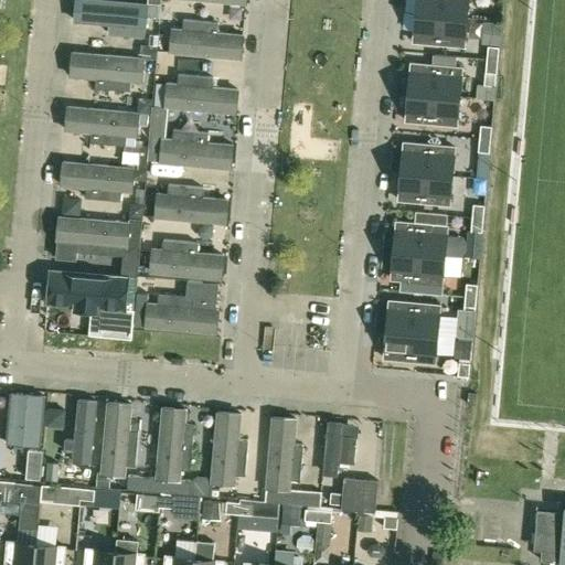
[(77,0),(76,19),(146,23),(148,1),(134,0),(77,0)]
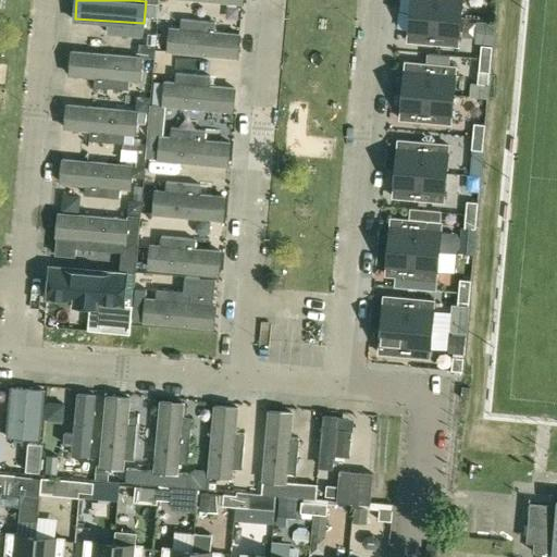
[(411,0),(410,12),(460,17),(470,17),(471,1),(461,1),(461,0),(411,0)]
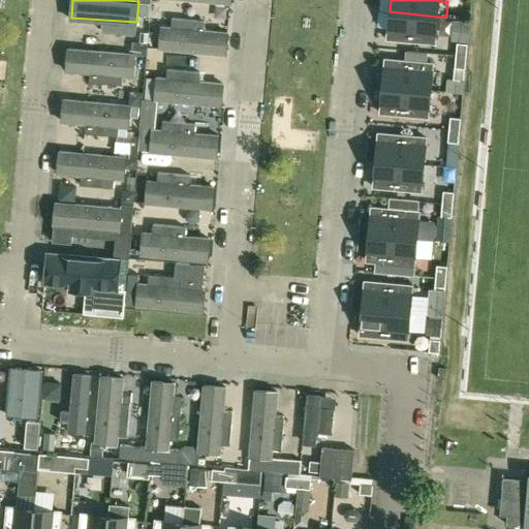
[(437,17),(390,11),(387,38),(435,43),(437,17)]
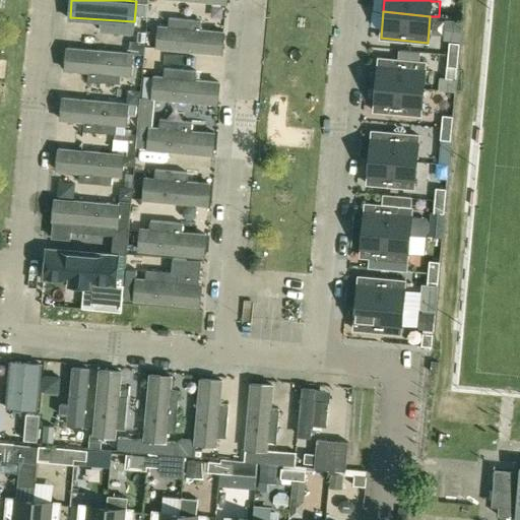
[(448,19),(446,42),(450,42),(460,43),(462,20),(448,19)]
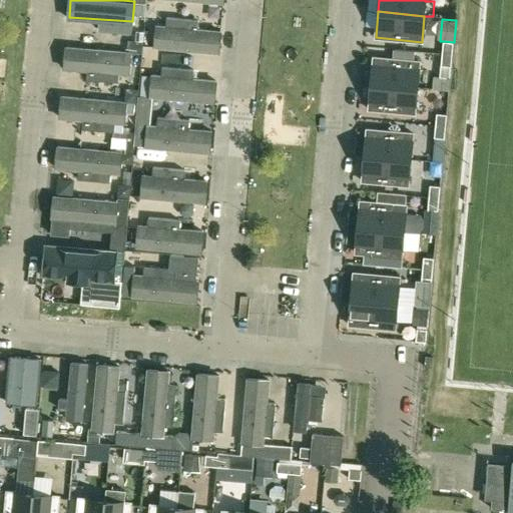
[(156,23),(155,45),(218,50),(220,28),(156,23)]
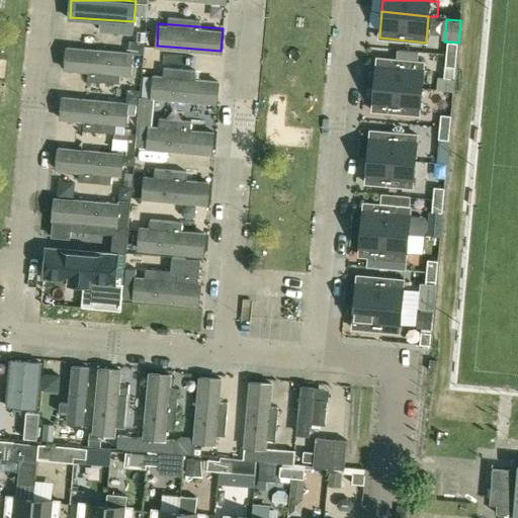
[(446,55),(457,55),(458,42),(448,41),(446,55)]
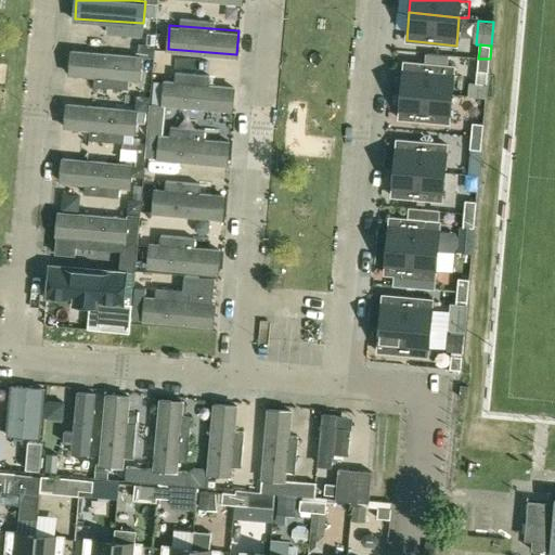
[(72,49),(69,73),(139,78),(141,54),(72,49)]
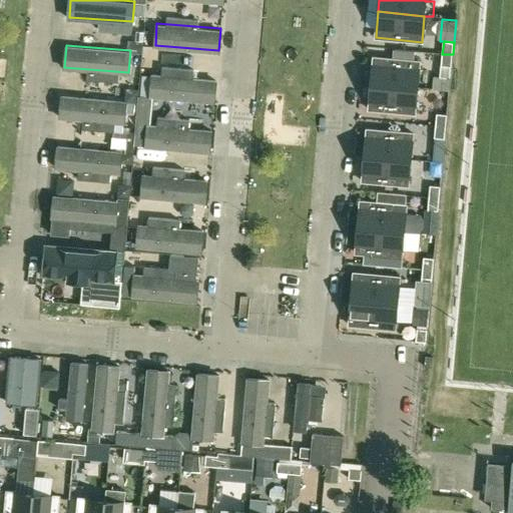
[(374,57),(372,83),(417,87),(420,61),(414,61),(415,51),(393,49),(392,59),(374,57)]
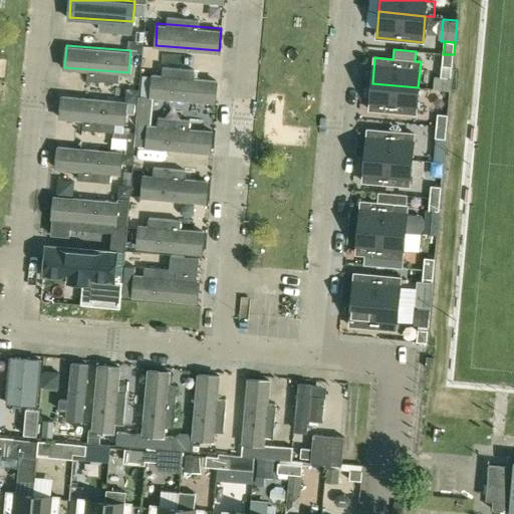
[(454,54),(443,54),(441,76),(452,77),(454,54)]
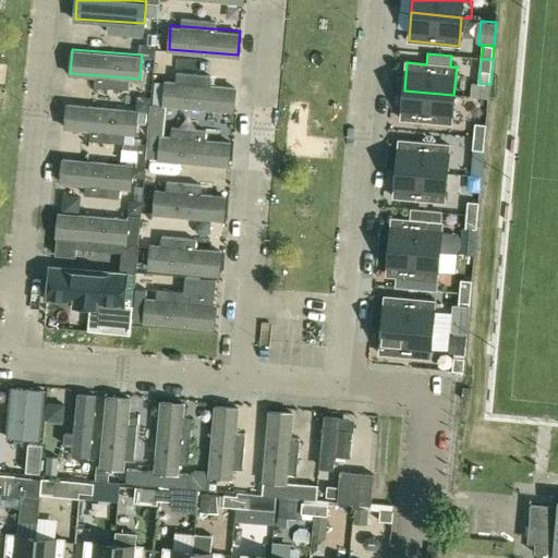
[(166,77),(162,104),(233,109),(235,84),(166,77)]
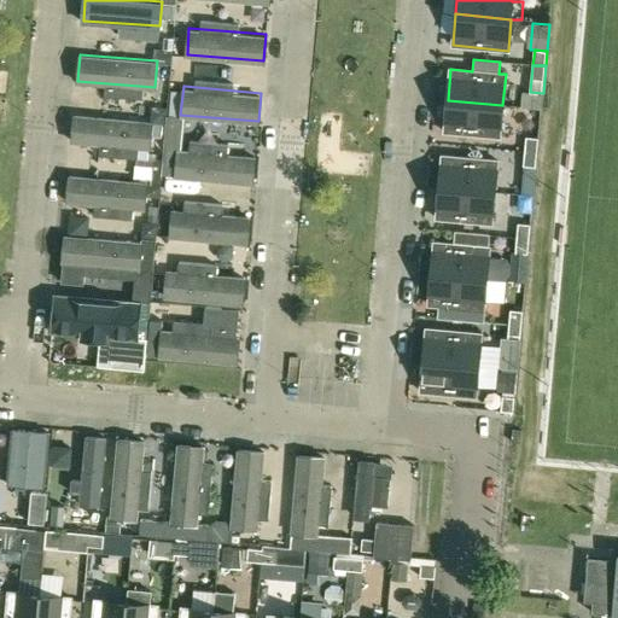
[(448,100),(444,132),(500,136),(502,105),(448,100)]
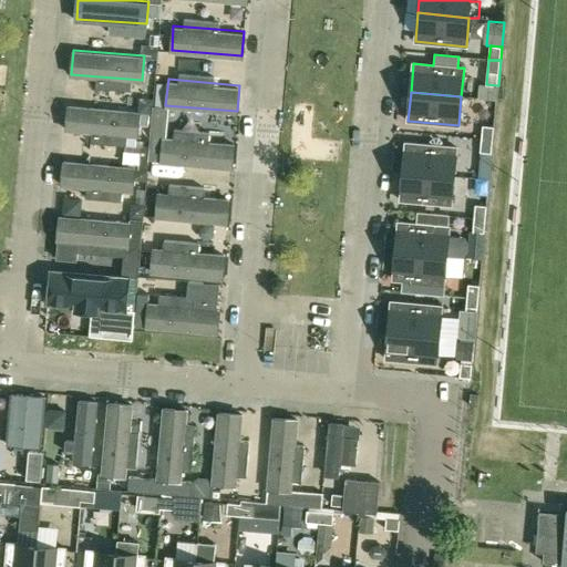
[(65,129),(137,134),(140,111),(68,104),(65,129)]
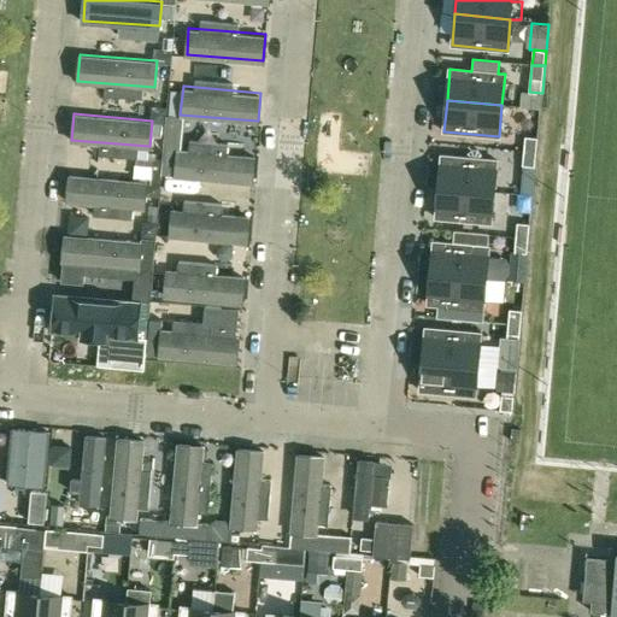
[(526,133),(526,136),(524,151),(536,152),(538,134),(526,133)]
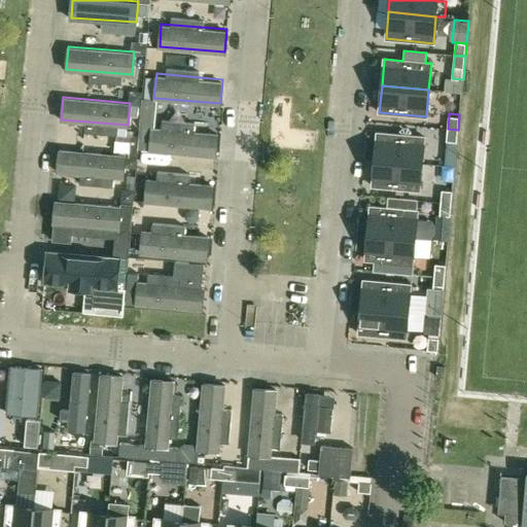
[(151,126),(149,148),(217,155),(219,132),(151,126)]
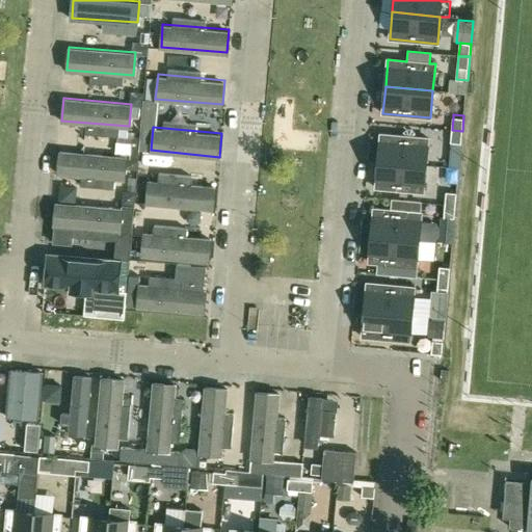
[(459,167),(461,143),(462,131),(452,130),(451,142),(448,166),(459,167)]
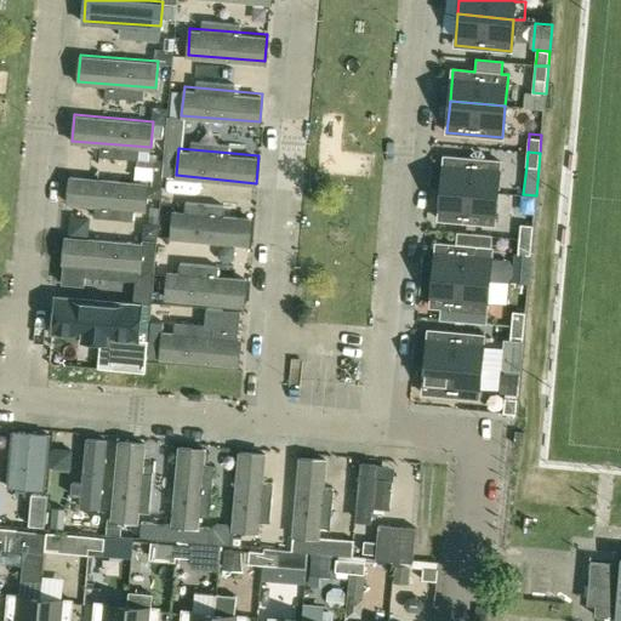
[(444,157),(442,188),(497,193),(500,161),(444,157)]
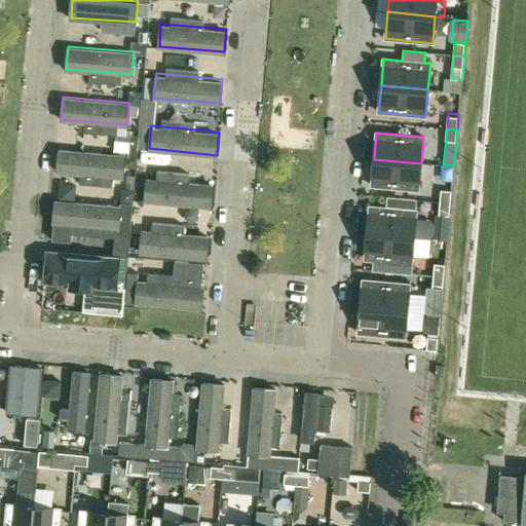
[(57,170),(121,177),(123,155),(59,148),(57,170)]
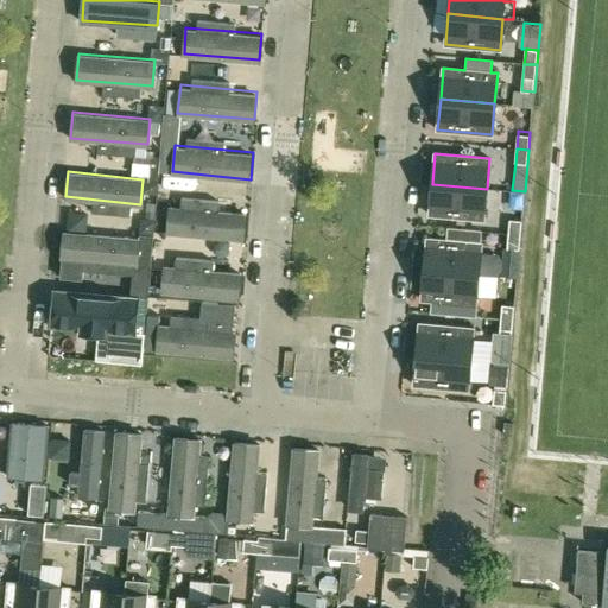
[(487,189),(432,184),(430,215),(485,220),(487,189)]
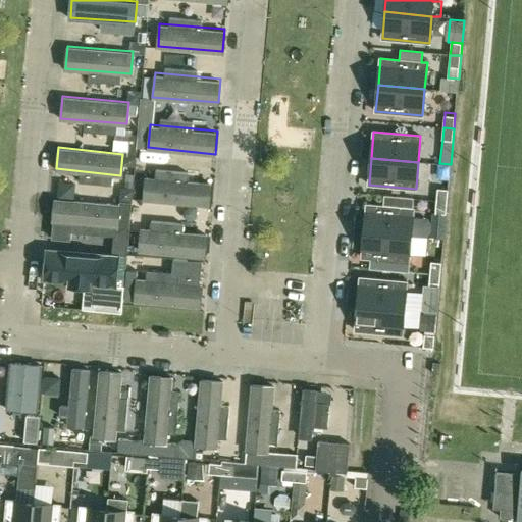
[(146,175),(144,198),(210,204),(212,181),(146,175)]
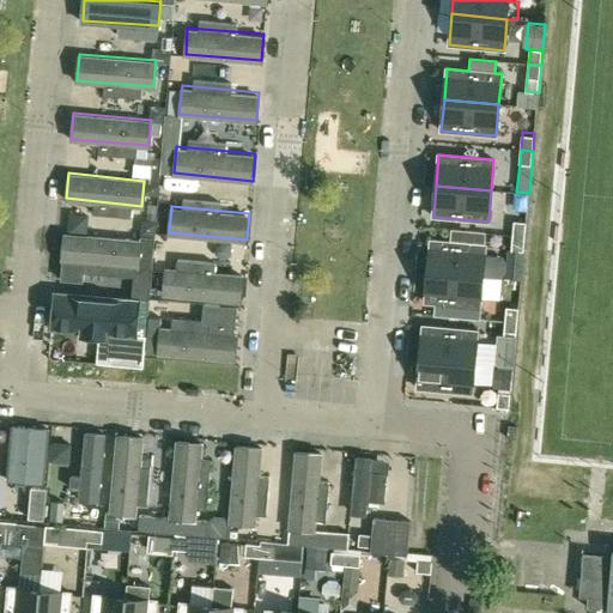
[(514,222),(513,236),(525,237),(526,223),(514,222)]
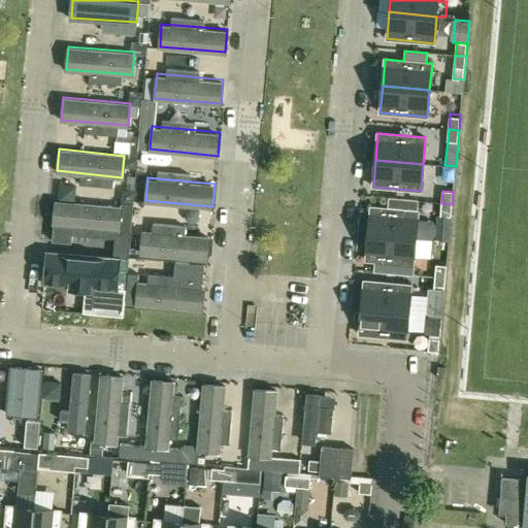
[(56,201),(54,232),(118,237),(120,205),(56,201)]
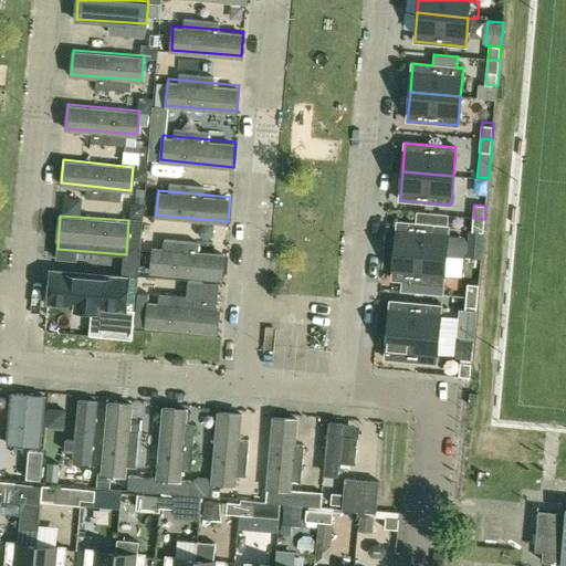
[(481,258),(483,232),(484,219),(473,218),(472,231),(469,231),(467,257),(481,258)]
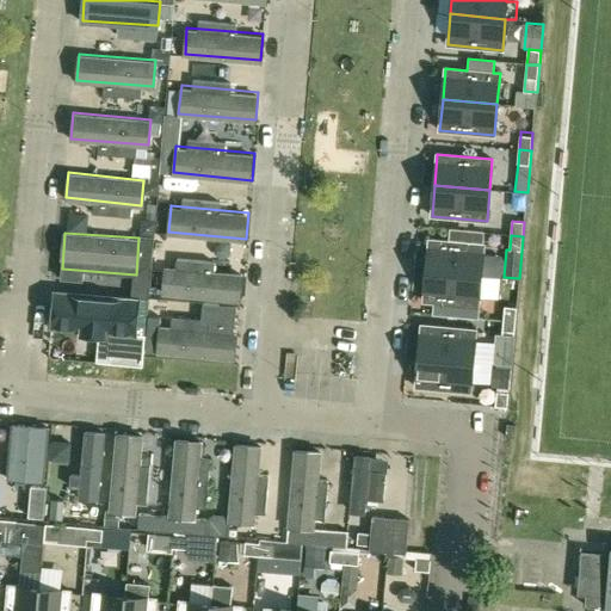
[(430,239),(426,270),(481,276),(485,245),(430,239)]
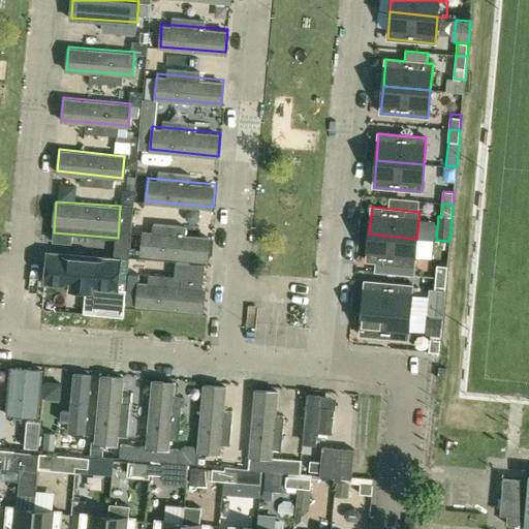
[(143,228),(141,253),(208,258),(210,234),(143,228)]
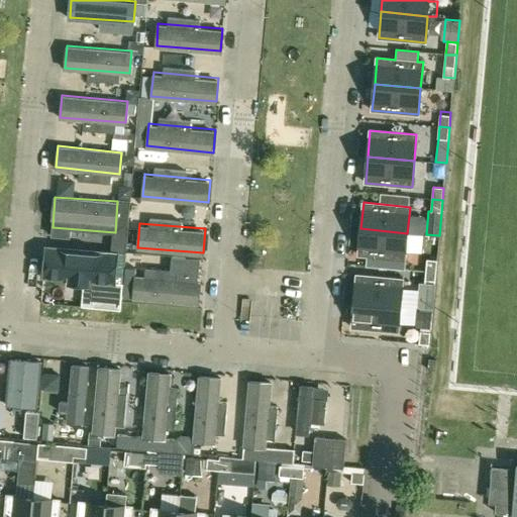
[(405,260),(407,233),(360,228),(358,254),(405,260)]
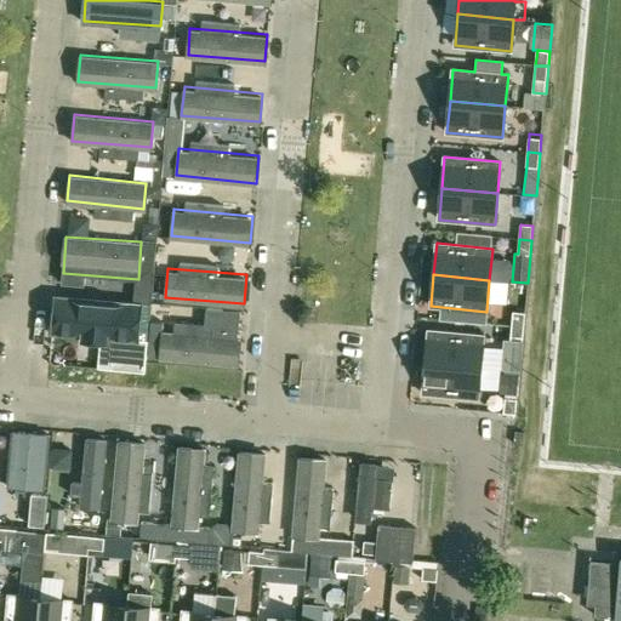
[(56,328),(137,335),(140,303),(58,296),(56,328)]
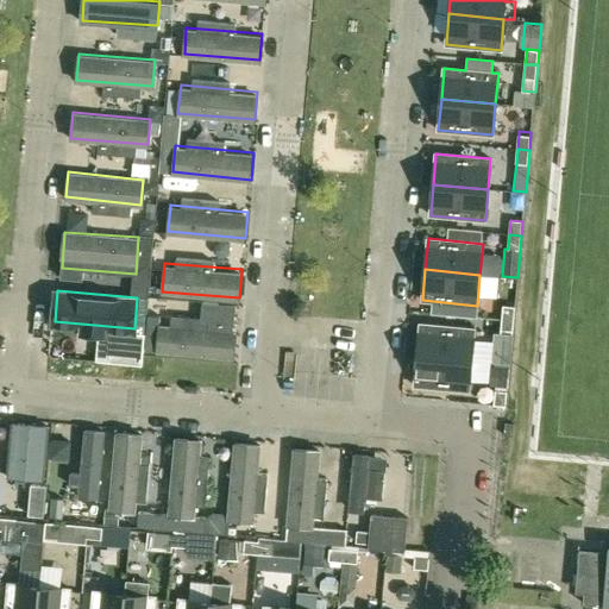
[(503,306),(502,320),(514,320),(515,306),(503,306)]
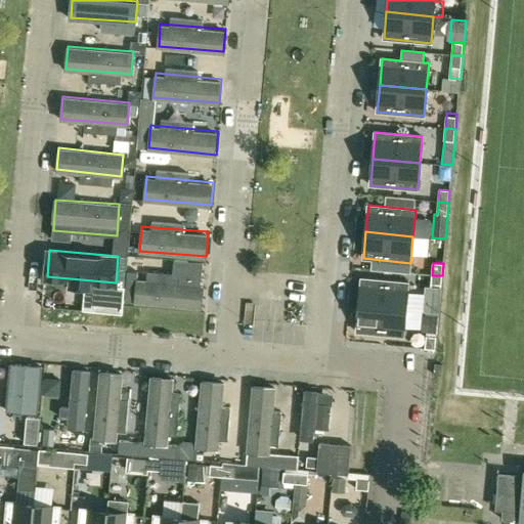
[(439,301),(441,288),(442,275),(432,275),(431,288),(427,287),(426,300),(430,300),(439,301)]
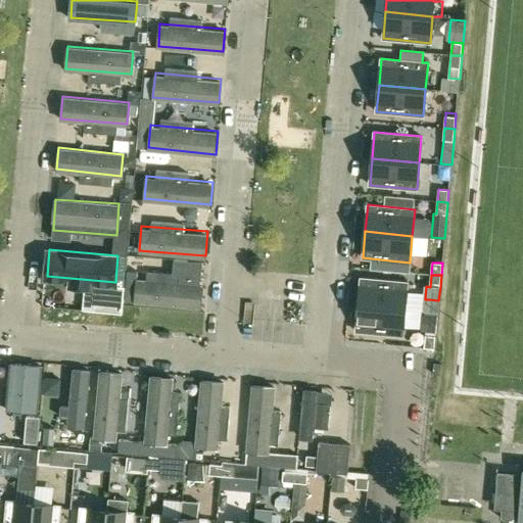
[(137,277),(134,300),(199,306),(202,283),(137,277)]
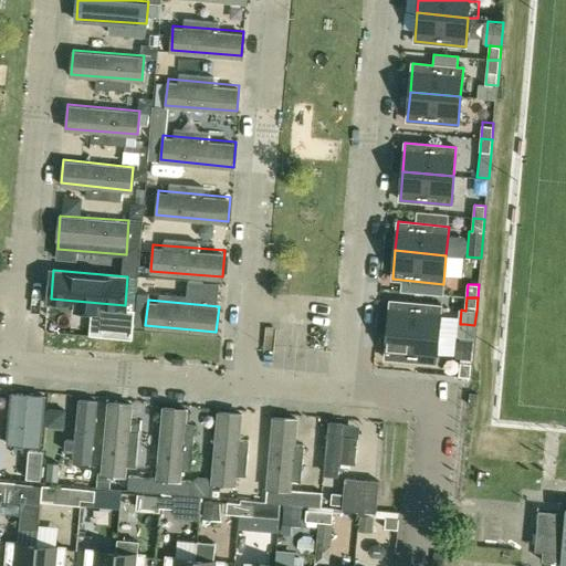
[(390,301),(388,329),(439,334),(441,305),(390,301)]
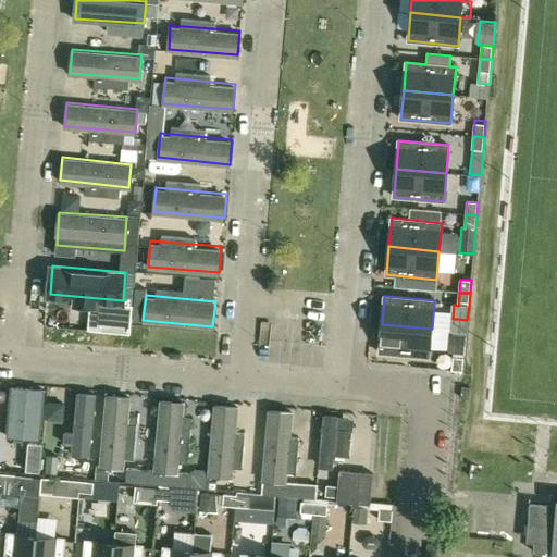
[(133,305),(122,304),(102,301),(100,330),(131,333),(133,305)]
